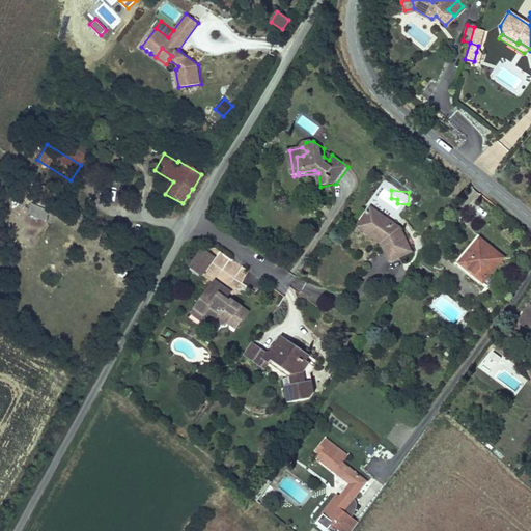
[(30,203),(25,214),(43,221),(48,212),(30,203)]
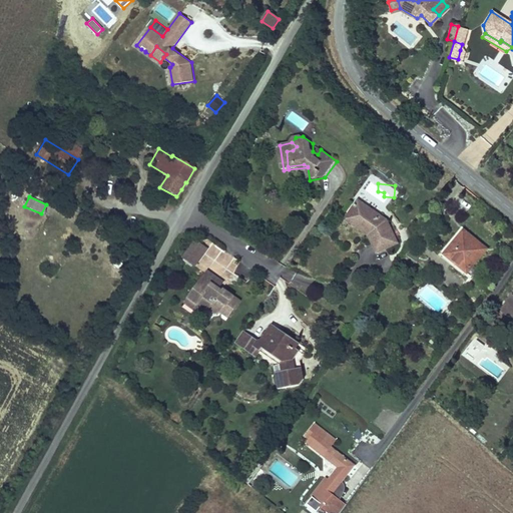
[(386,220),(358,200),(351,210),(358,214),(353,220),(370,232),(371,234),(369,235),(377,253),(397,243),(386,220)]
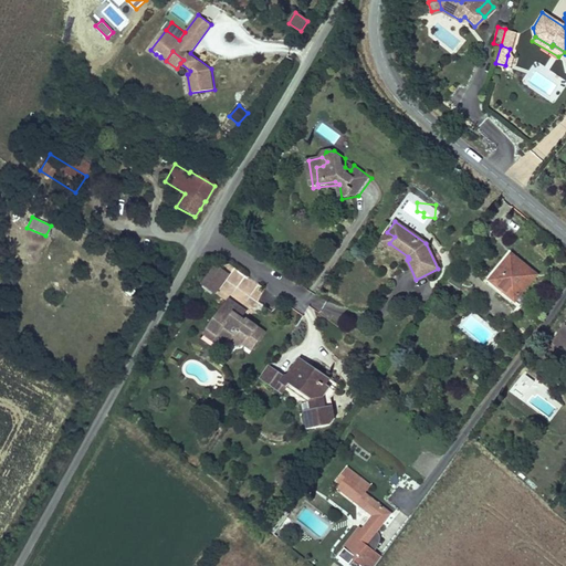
[(408,257),(389,243),(395,237),(387,232),(380,242),(407,260),(409,259),(408,257)]
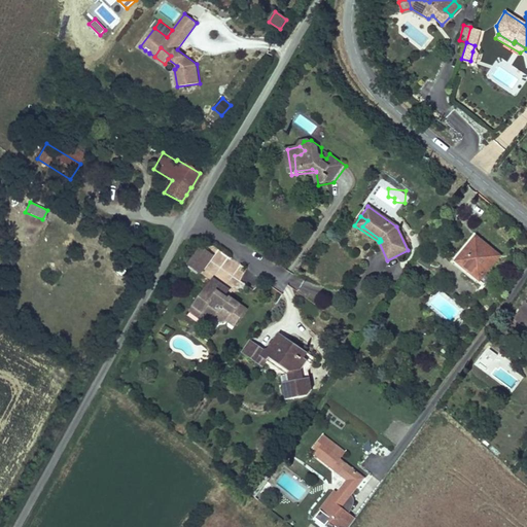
[(478,283),(499,256),(487,246),(477,238),(457,261),(466,269),(463,272),(478,283)]
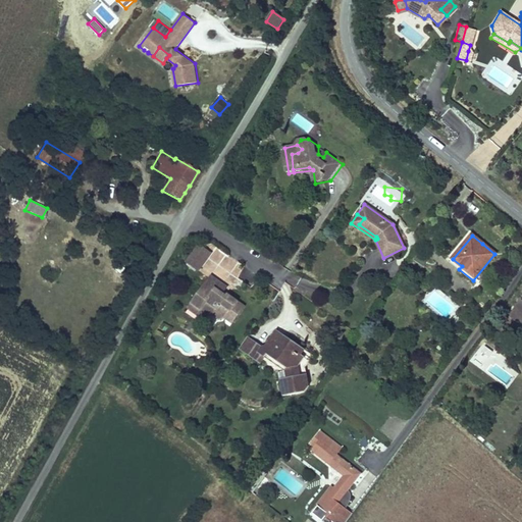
[(199,244),(187,261),(199,270),(212,253),(199,244)]
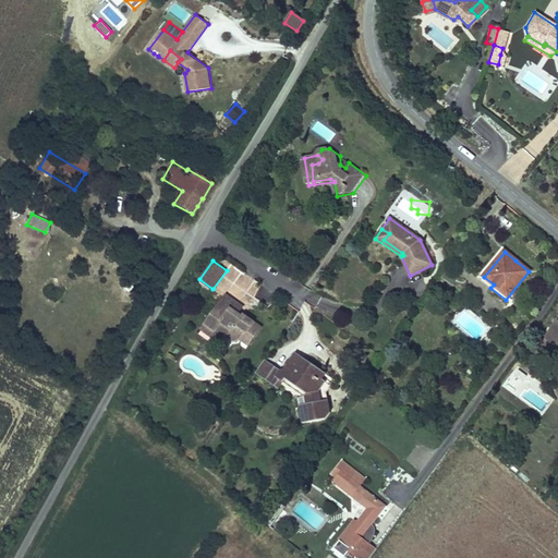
[(238,273),(229,294),(253,303),(262,281),(238,273)]
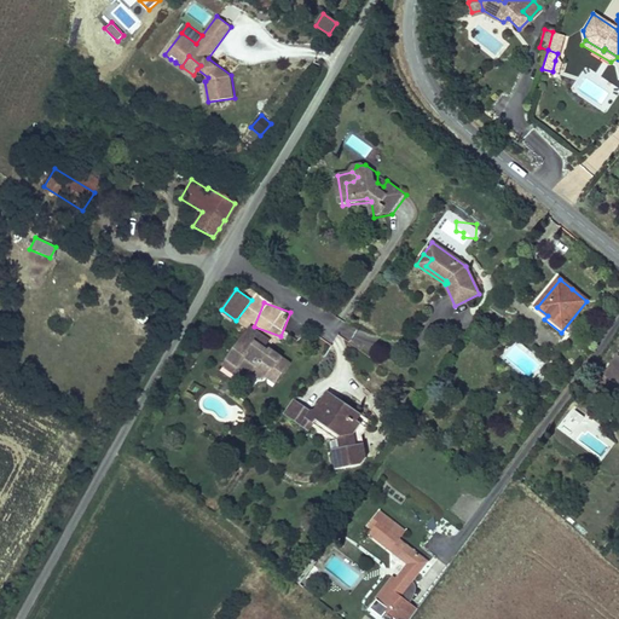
[(268,341),(250,328),(226,360),(237,368),(239,376),(252,374),(259,379),(268,375),(277,381),(291,360),(272,347),(267,352),(266,354),(261,351),(262,348),(268,341)]
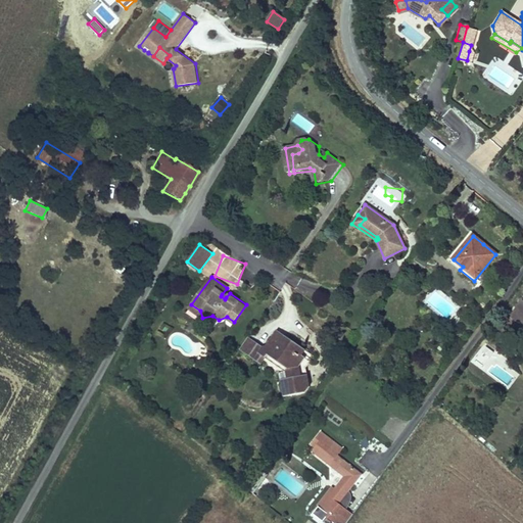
[(522,298),(512,315),(522,323),(522,298)]
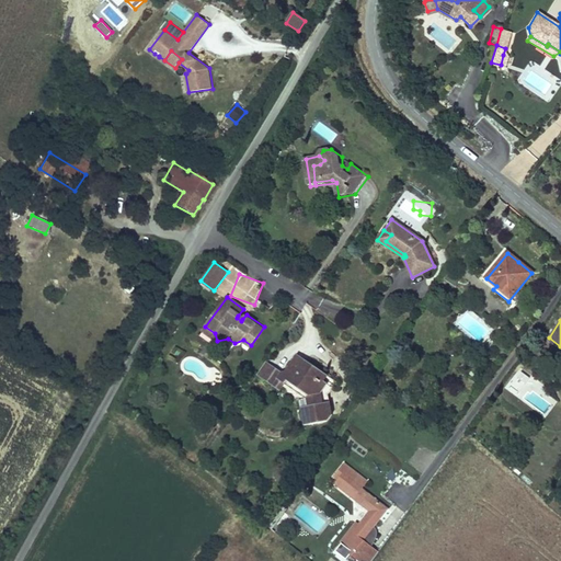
[(215,333),(205,327),(202,332),(214,342),(217,341),(215,333)]
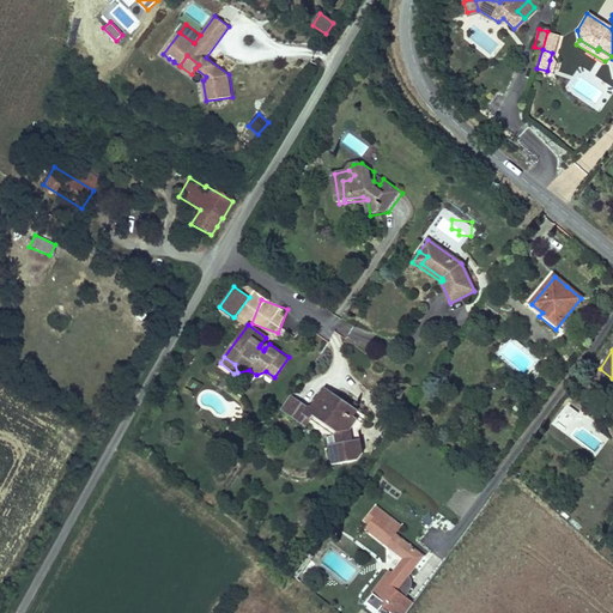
[(311,407),(319,406),(322,401),(328,400),(332,394),(322,388),(311,407)]
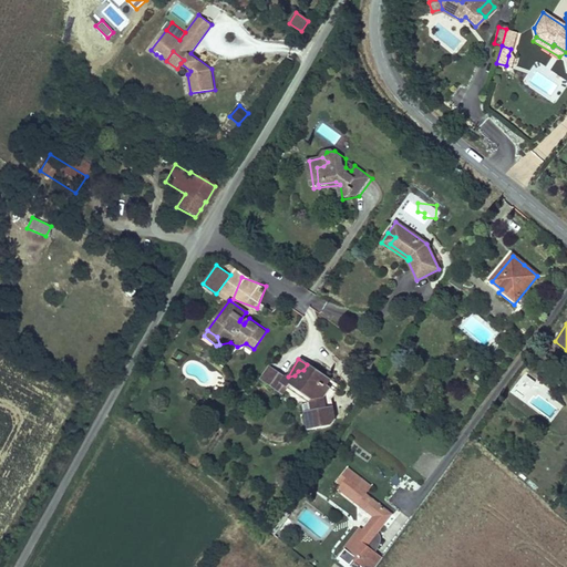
[(288,377),(284,378),(279,384),(287,389),(289,385),(310,400),(309,402),(310,411),(303,412),(308,431),(330,425),(336,419),(332,406),(326,408),(323,398),(330,388),(326,385),(322,383),(327,377),(307,364),(303,370),(298,371),(295,375),(288,377)]
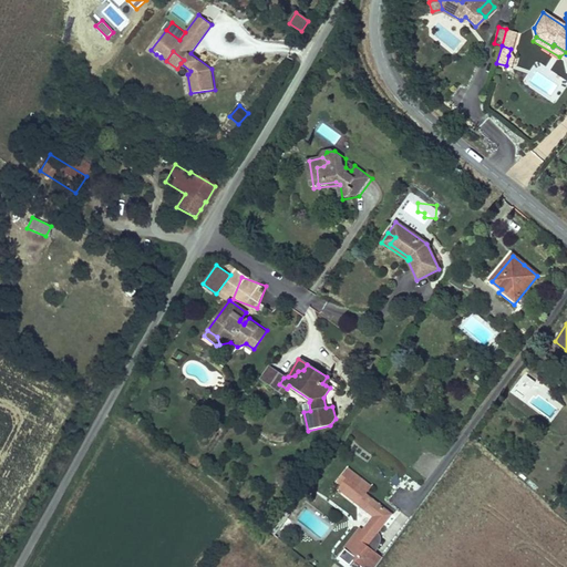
[(284,378),(268,367),(259,381),(281,397),(287,389),(279,384),(284,378)]
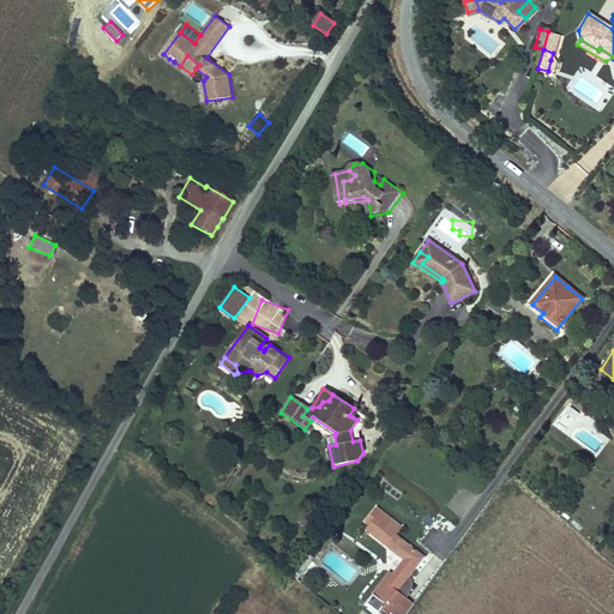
[(557,425),(563,431),(578,415),(571,409),(557,425)]
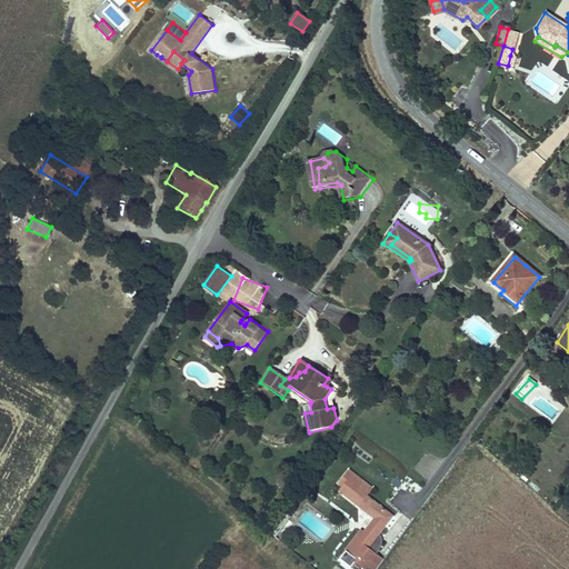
[(290,387),(288,390),(309,405),(310,403),(311,401),(290,387)]
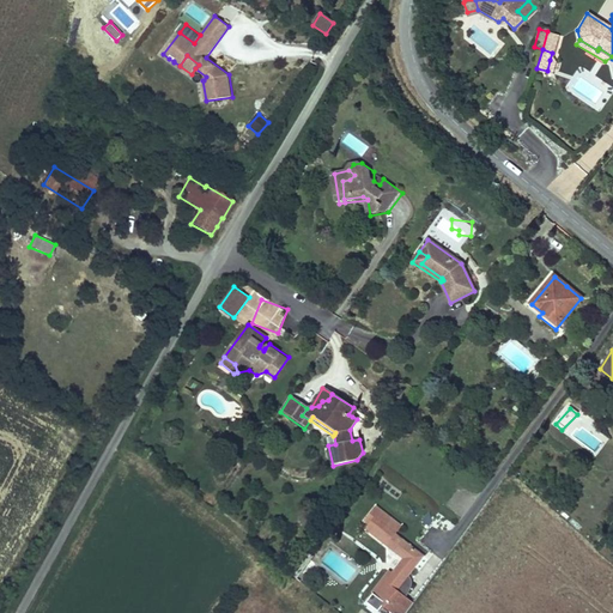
[(363,423),(357,419),(350,430),(352,441),(359,439),(357,431),(363,423)]
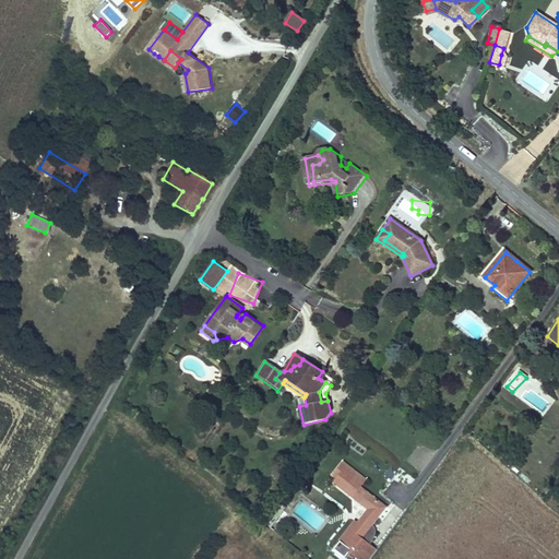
[(387,507),(360,487),(355,483),(356,480),(355,479),(359,474),(343,462),(336,472),(340,475),(336,479),(334,483),(368,510),(358,523),(355,520),(340,539),(353,549),(349,552),(358,558),(370,558),(377,550),(365,542),(361,538),(372,525),(387,507)]
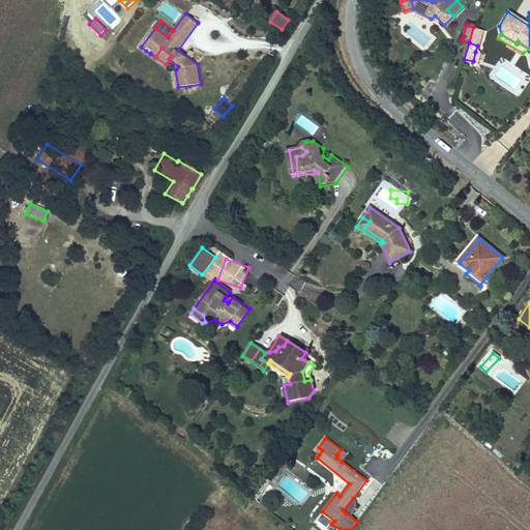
[(347,454),(341,449),(336,454),(337,455),(336,458),(342,462),(347,454)]
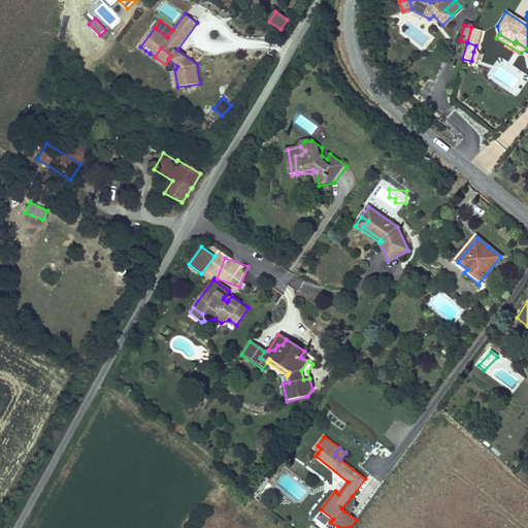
[(269,477),(265,475),(252,495),(256,498),(269,477)]
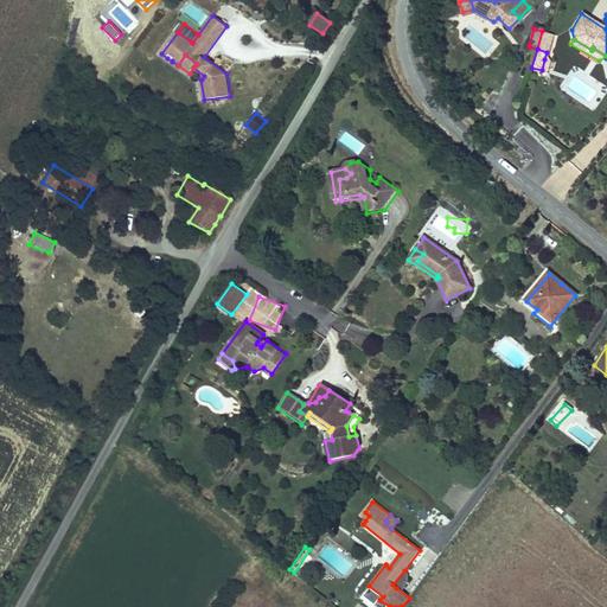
[(408,574),(404,570),(393,585),(396,588),(408,574)]
